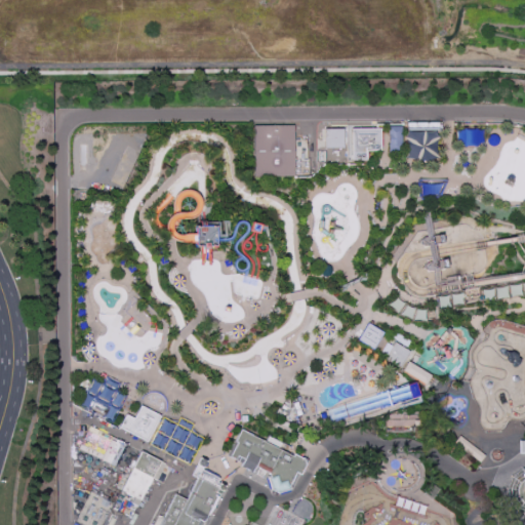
[(387,150),(400,150),(400,126),(388,126),(387,150)]
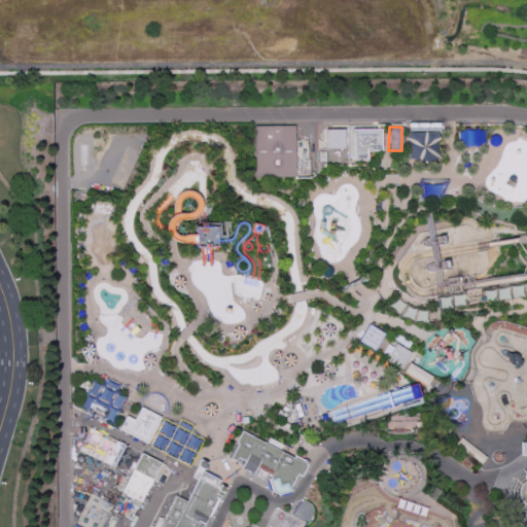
[(294,128),(294,180),(255,180),(255,128),(294,128)]
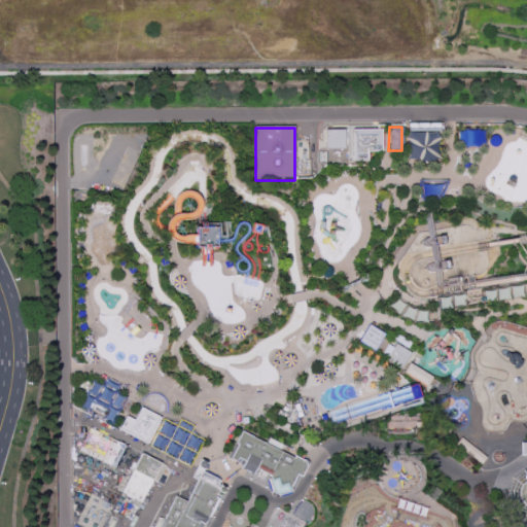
[(325,130),(345,130),(345,149),(325,149),(325,130)]
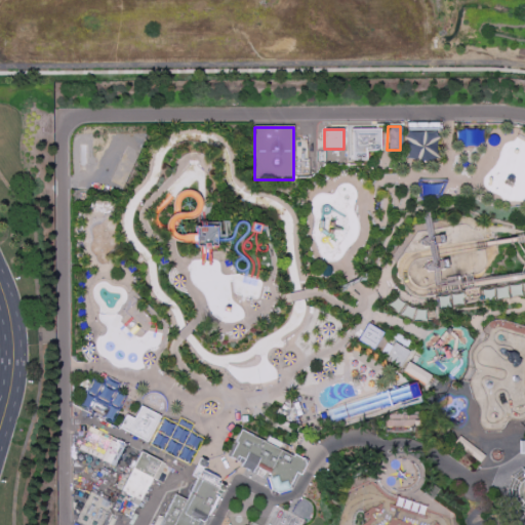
[(351,129),(352,160),(366,160),(365,152),(379,151),(379,129),(351,129)]
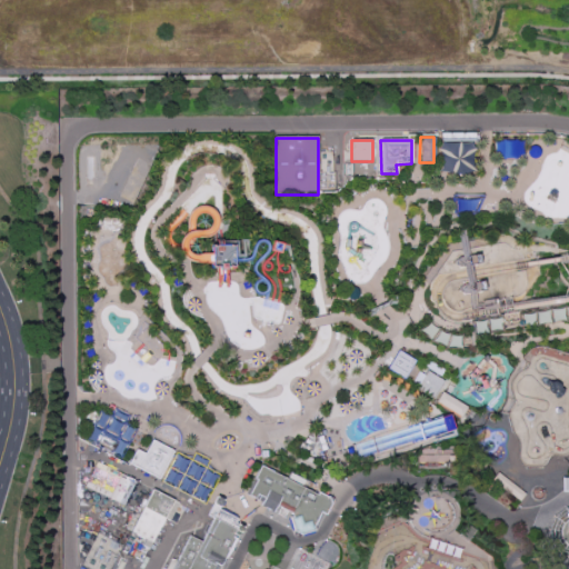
[(439,172),(471,173),(473,143),(440,142),(439,172)]
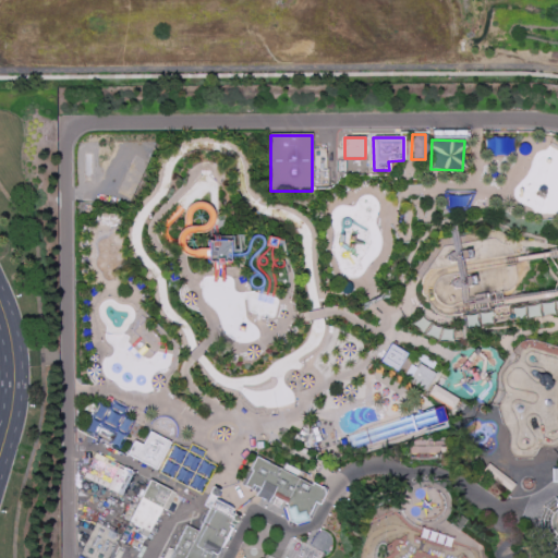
[(557,213),(557,203),(557,145),(546,146),(546,153),(523,153),(523,206),(529,206),(529,214),(557,213)]
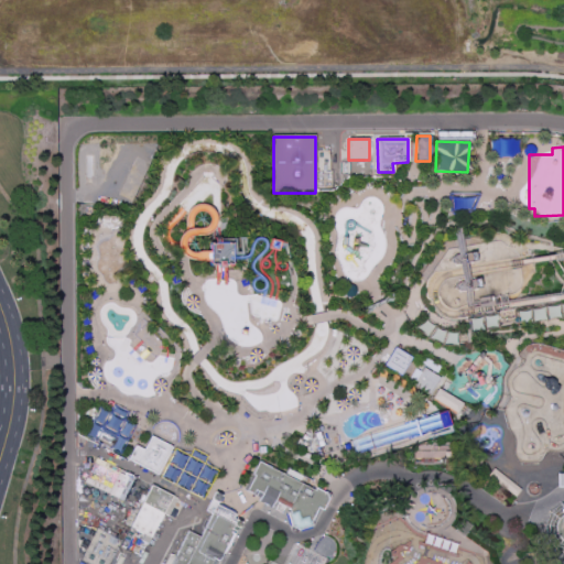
[(229,263),(230,243),(209,242),(208,263),(229,263)]
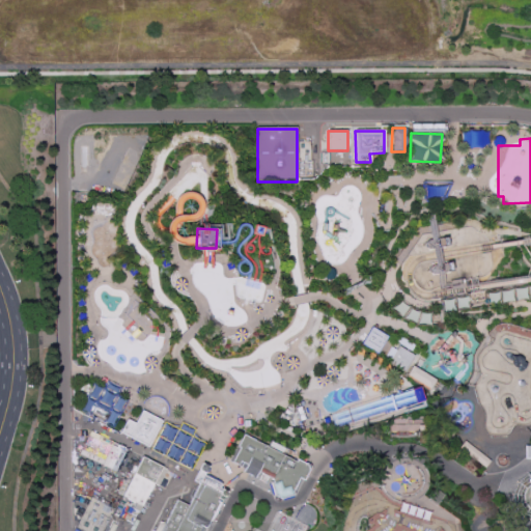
[(387,336),(369,327),(360,344),(378,354),(387,336)]
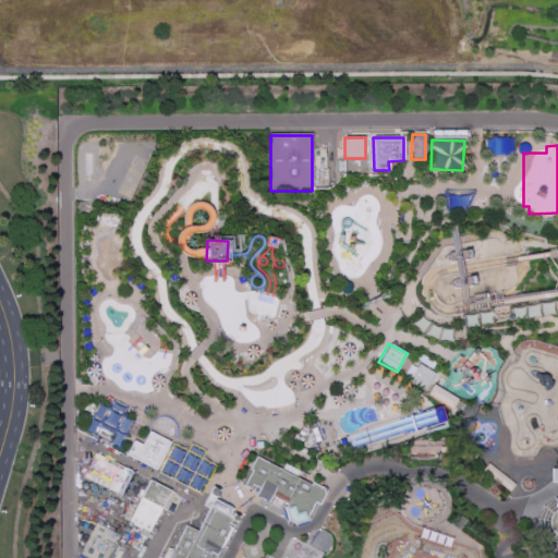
[(420,365),(436,374),(424,392),(409,383),(420,365)]
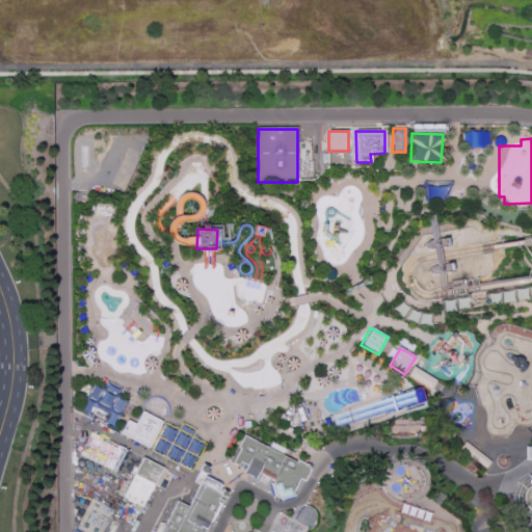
[(413,367),(437,381),(431,391),(407,376),(413,367)]
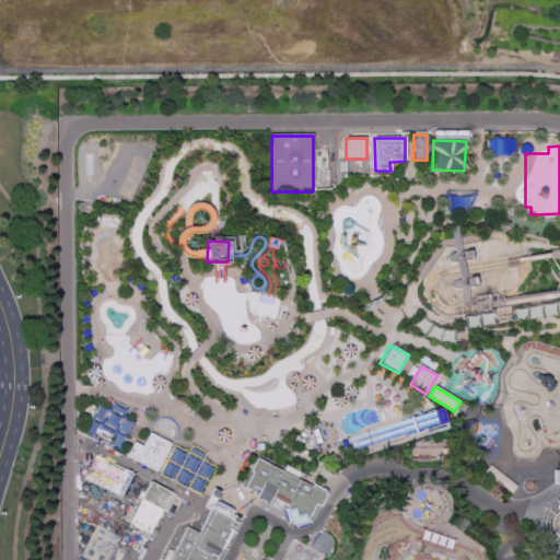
[(83,435),(117,452),(130,423),(96,407),(83,435)]
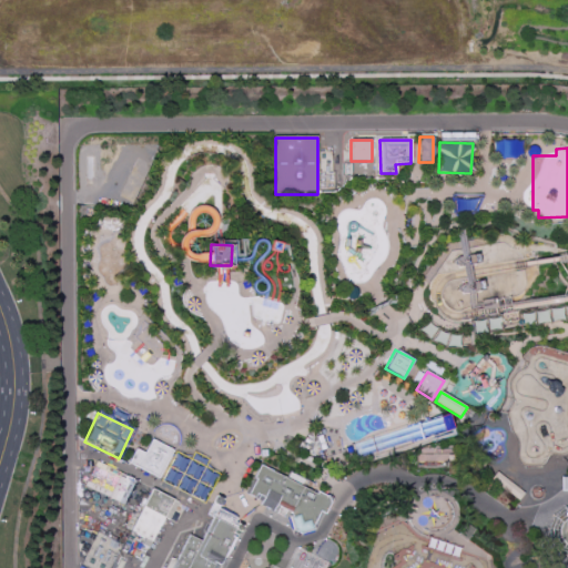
[(135,448),(144,453),(150,440),(173,452),(160,479),(128,465),(135,448)]
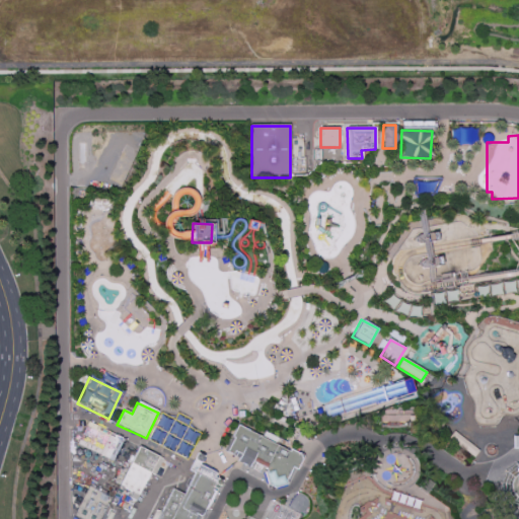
[(146,439),(186,458),(198,433),(182,426),(187,419),(176,414),(173,420),(159,413),(146,439)]
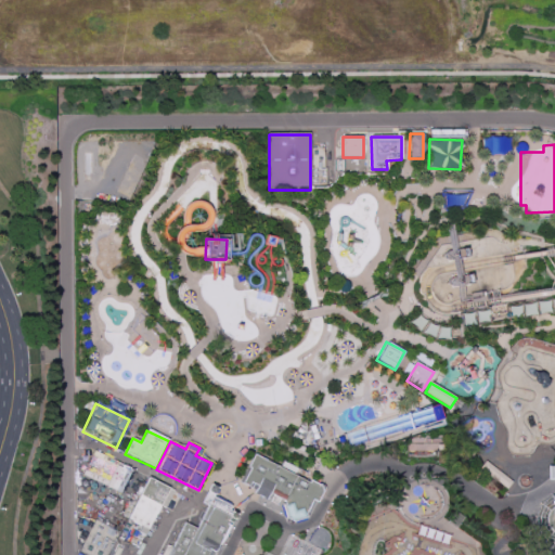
[(121,492),(131,467),(92,451),(82,476),(121,492)]
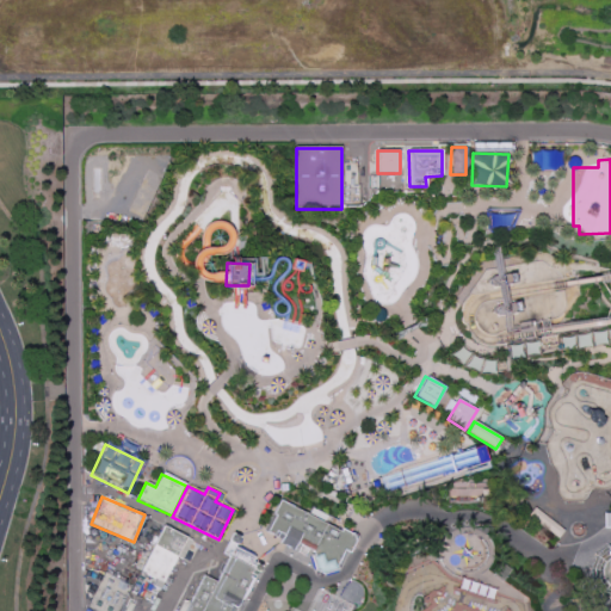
[(283,501),(272,525),(269,534),(282,542),(279,545),(295,554),(298,544),(303,547),(300,554),(308,557),(310,549),(315,551),(318,556),(314,557),(318,573),(325,576),(340,572),(339,567),(346,551),(351,555),(357,542),(360,542),(359,538),(358,534),(345,526),(343,531),(329,525),(334,518),(308,505),(304,512),(283,501)]
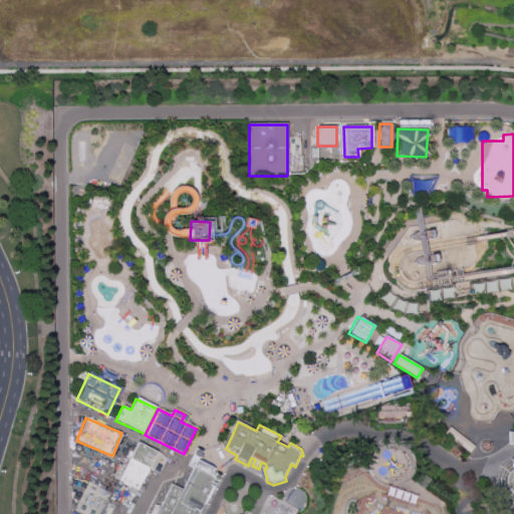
[(131,494),(136,497),(150,469),(155,472),(162,456),(139,444),(118,481),(133,488),(131,494)]
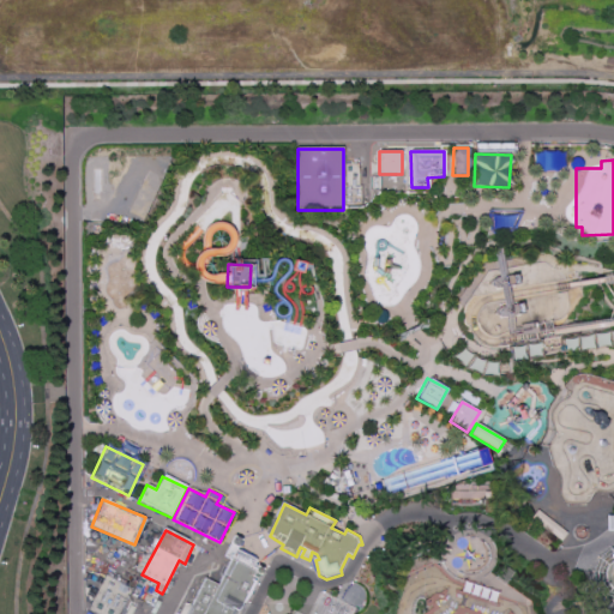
[(239,551),(244,540),(234,534),(227,548),(222,559),(228,563),(218,583),(204,576),(185,613),(238,613),(253,583),(258,585),(265,570),(256,565),(258,560),(239,551)]
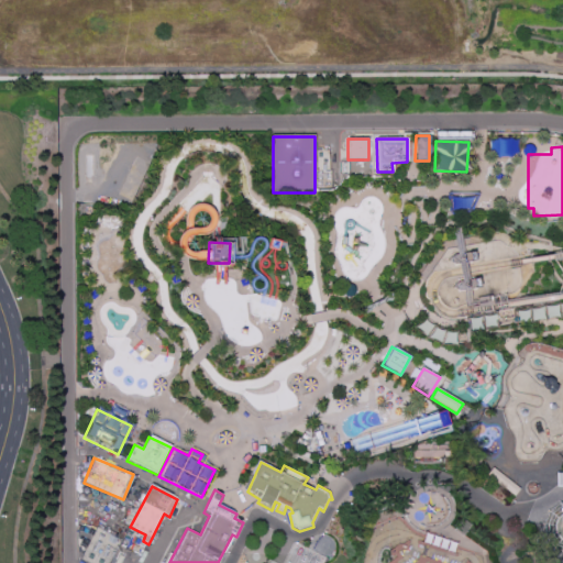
[(85,562),(81,561),(98,527),(123,540),(111,562),(85,562)]
